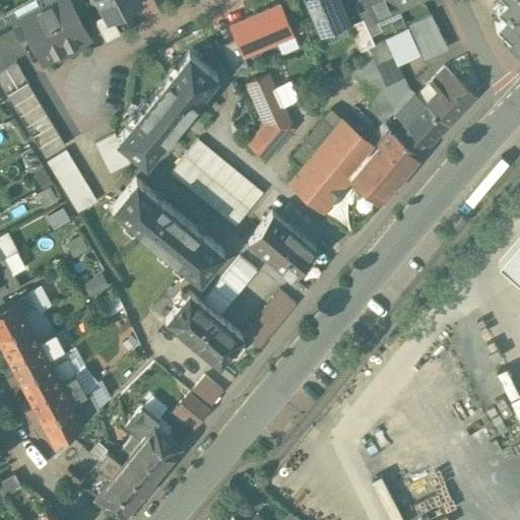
[(57,0),(43,7),(65,48),(87,36),(75,12),(68,0),(57,0)]
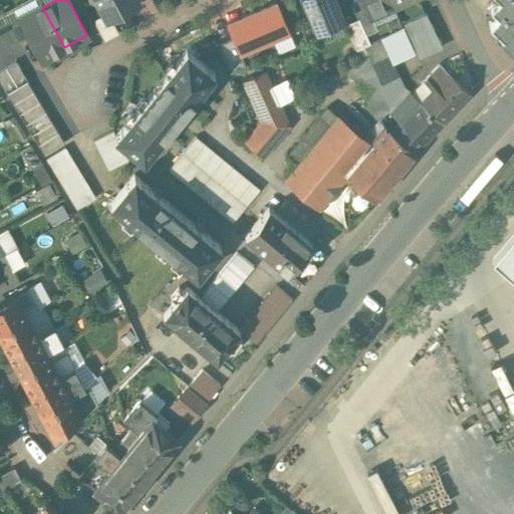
[(84,6),(81,0),(67,0),(74,12),(84,6)]
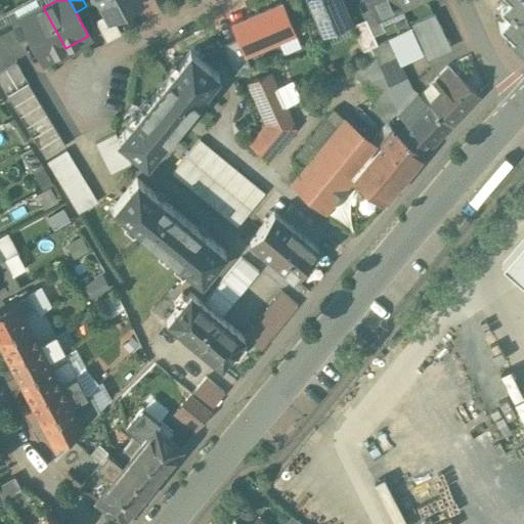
[(98,0),(110,20),(123,13),(124,10),(138,2),(137,0),(98,0)]
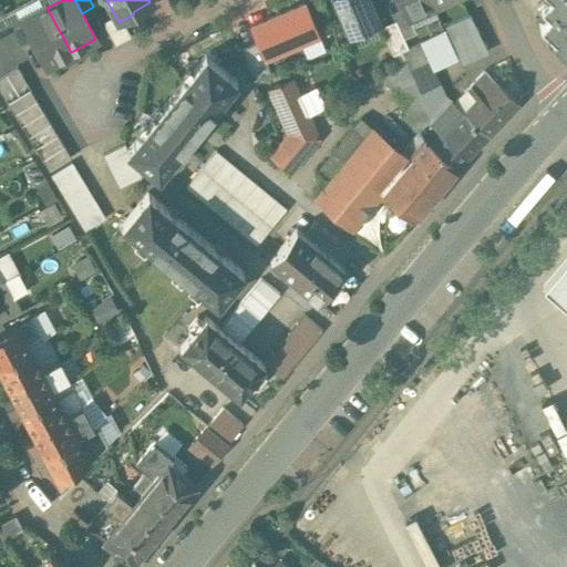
[(371,0),(332,0),(347,32),(379,18),(371,0)]
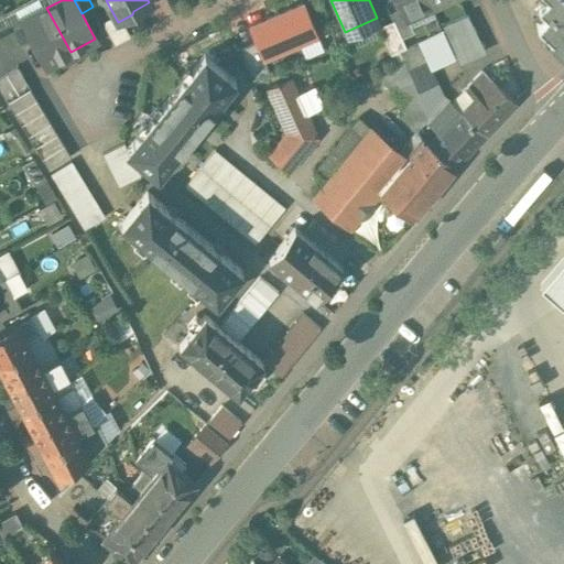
[(407,20),(397,0),(384,0),(383,1),(391,19),(400,38),(412,31),(408,20),(407,20)]
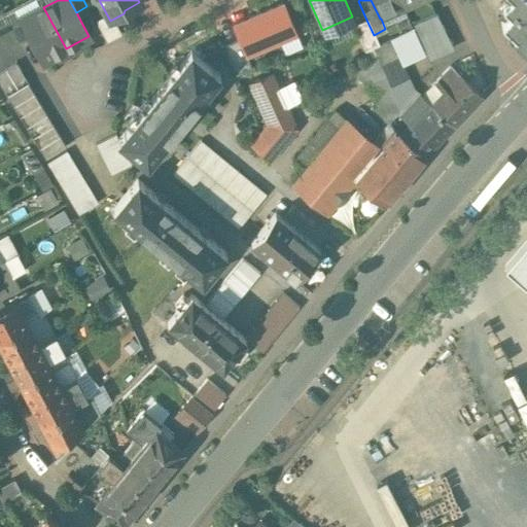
[(400,3),(398,0),(371,0),(380,19),(381,19),(389,15),(393,6),(400,3)]
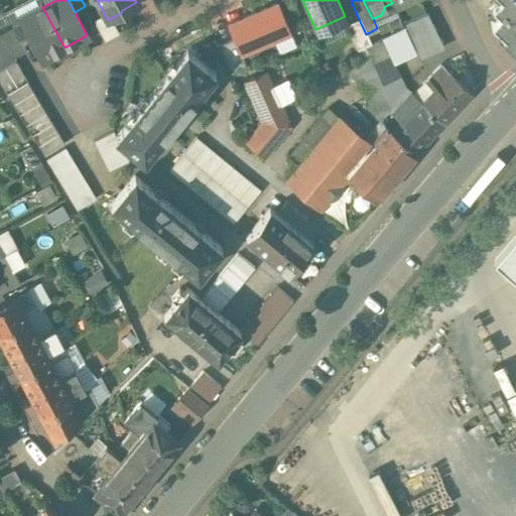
[(515,0),(492,0),(490,3),(498,10),(515,26),(515,0)]
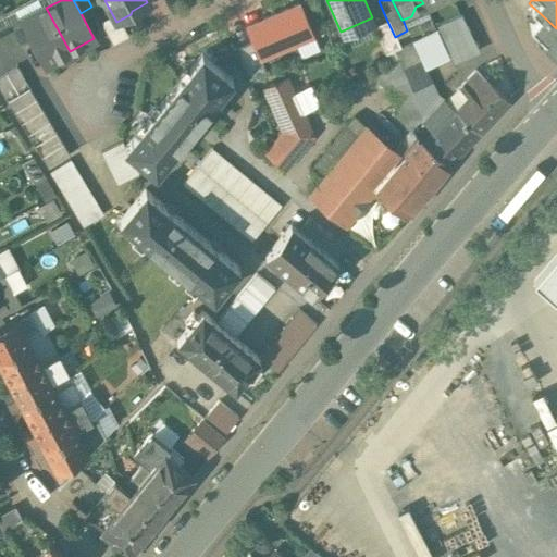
[(300,2),(245,25),(251,39),(260,59),(261,59),(296,44),(314,36),(300,2)]
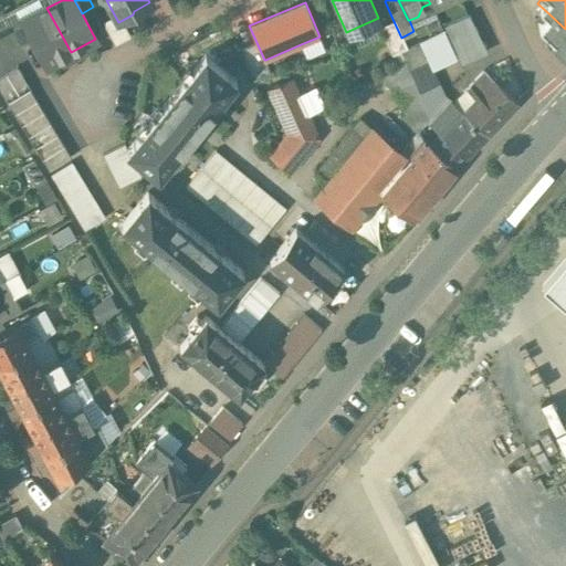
[(23,21),(22,21),(32,40),(45,65),(71,52),(46,8),(23,21)]
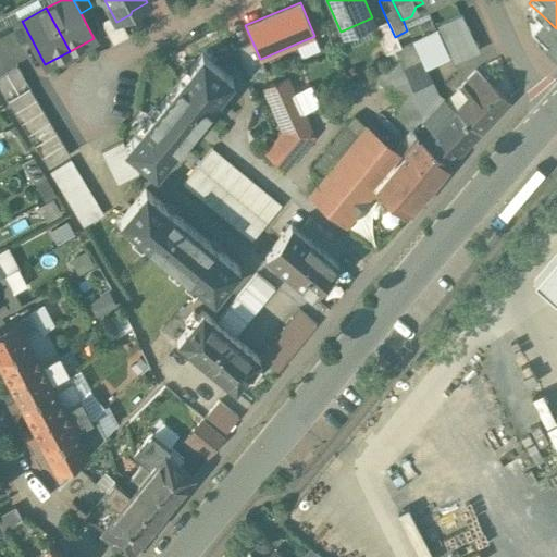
[(556,50),(556,28),(537,11),(528,21),(543,34),(540,37),(556,52),(556,50)]
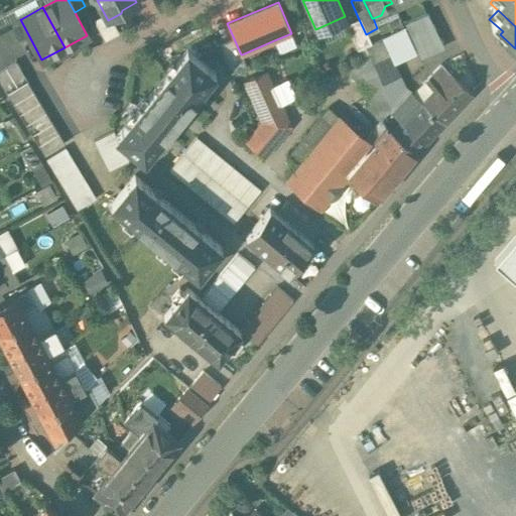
[(17,12),(4,19),(18,42),(29,36),(20,19),(21,19),(17,12)]
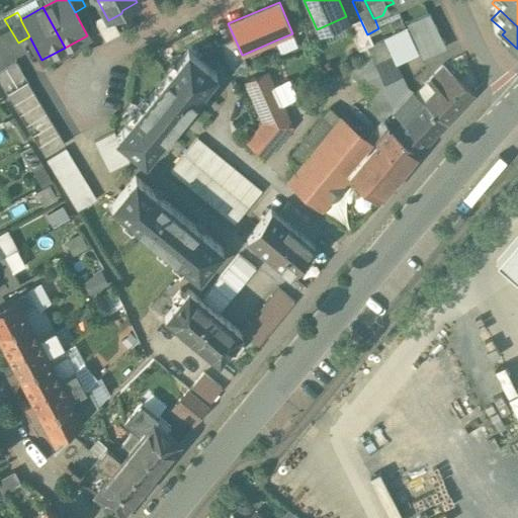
[(428,13),(406,22),(412,36),(434,26),(428,13)]
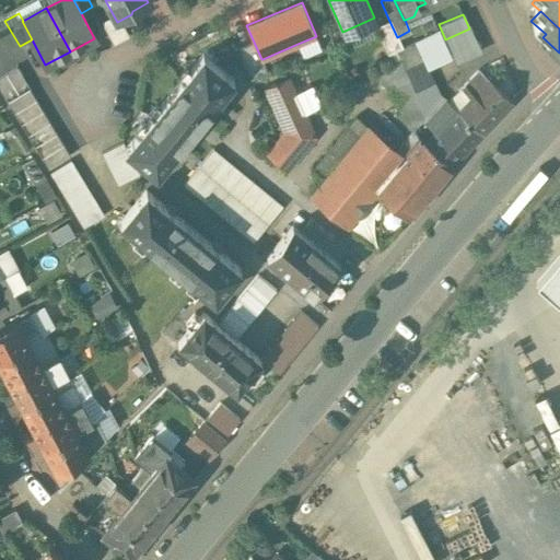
[(397,37),(388,19),(374,25),(386,53),(396,49),(401,47),(397,37)]
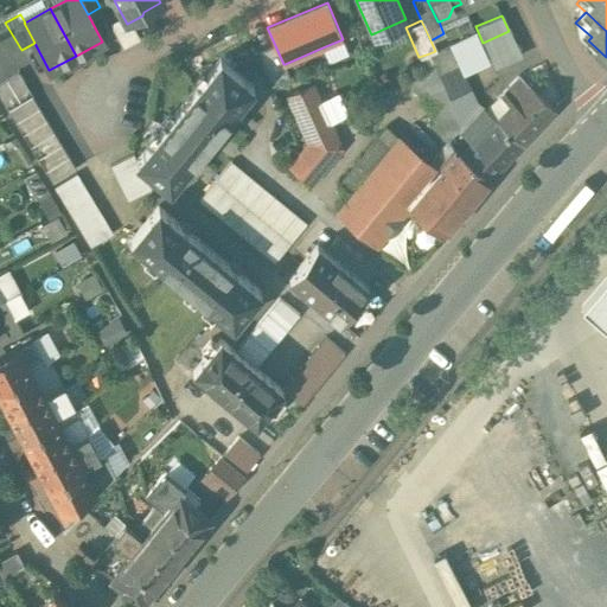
[(509,31),(483,43),(493,66),(521,55),(509,31)]
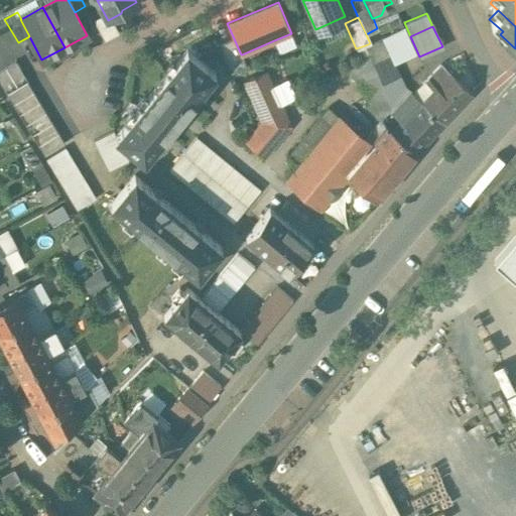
[(242,54),(241,54),(233,36),(219,43),(231,73),(247,66),(242,54)]
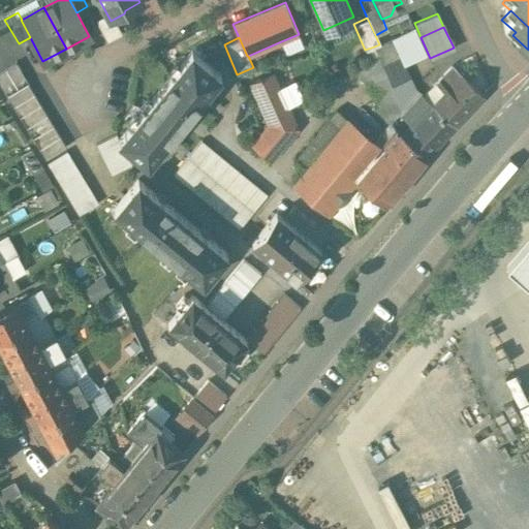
[(379,44),(374,47),(377,55),(376,55),(382,68),(396,62),(401,71),(405,69),(392,38),(379,44)]
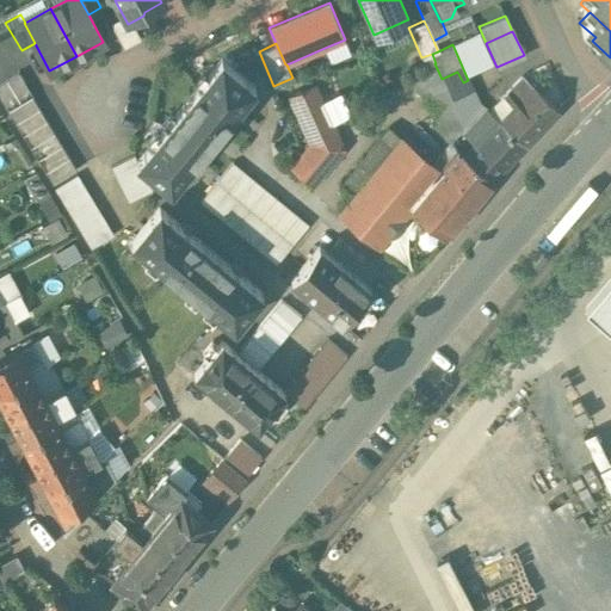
[(221,59),(137,161),(171,189),(254,86),(221,59)]
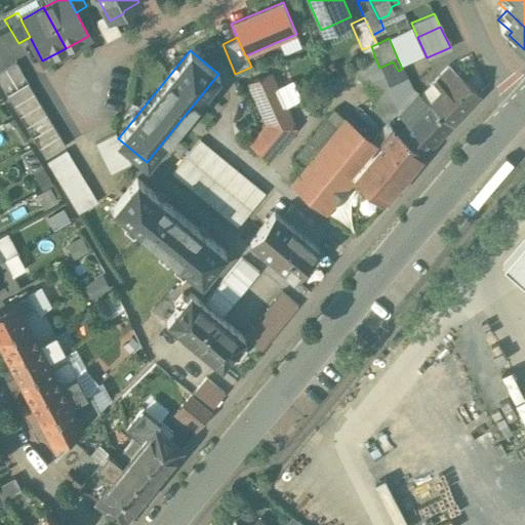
[(373,54),(353,67),(373,102),(369,106),(389,127),(390,128),(391,127),(386,121),(398,110),(387,85),(379,68),(373,54)]
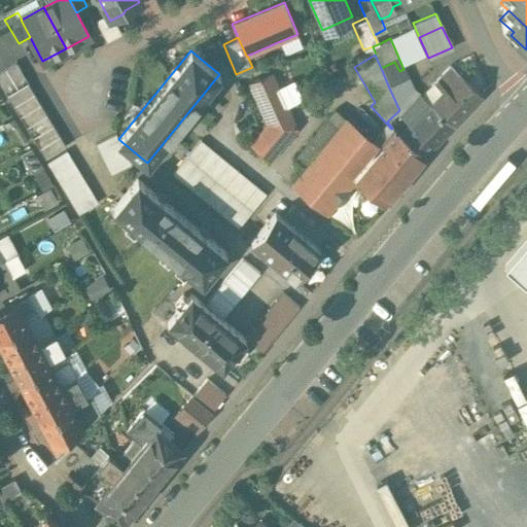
[(15,62),(0,71),(0,83),(6,95),(27,82),(28,82),(15,62)]
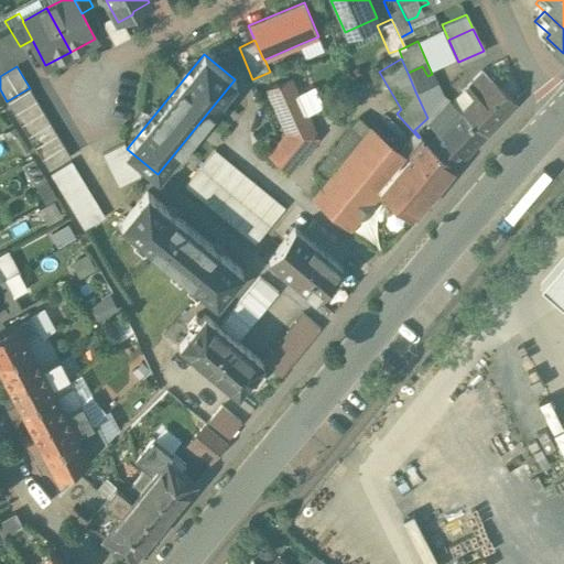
[(422,66),(408,73),(415,91),(431,85),(427,76),(422,66)]
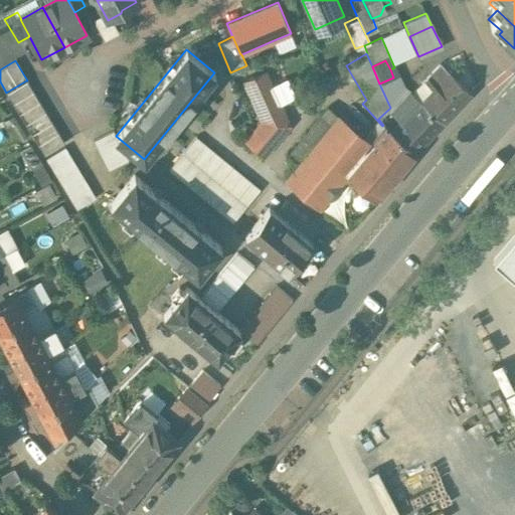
[(469,94),(439,64),(422,80),(431,89),(418,101),(441,122),(469,94)]
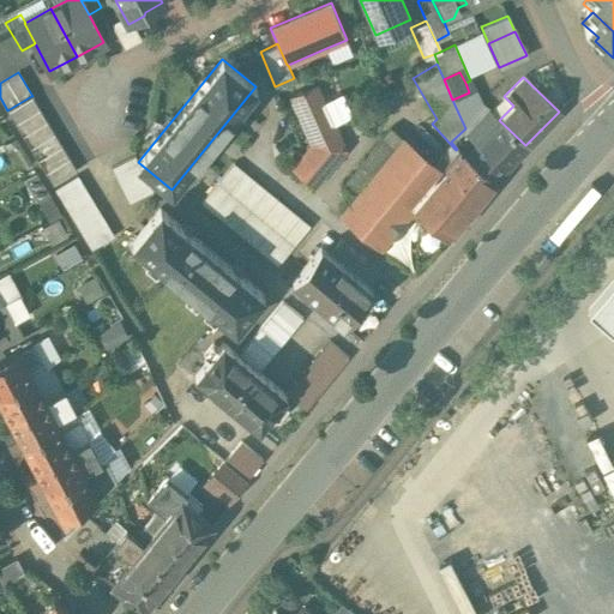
[(343,149),(314,84),(289,96),(311,144),(290,168),(312,186),(343,149)]
